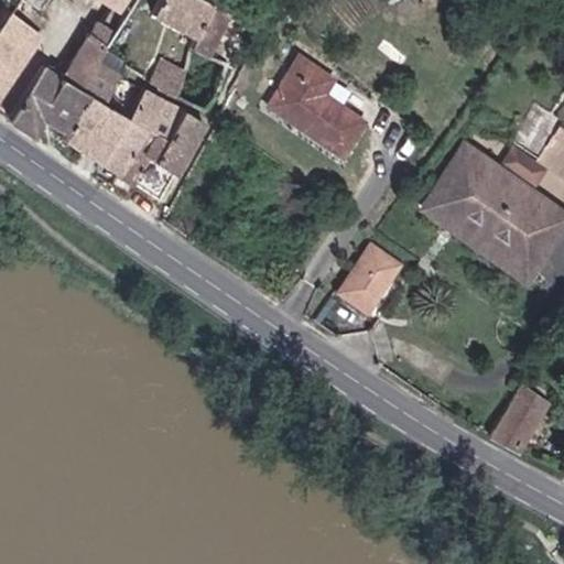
[(107,0),(131,15),(141,0),(107,0)]
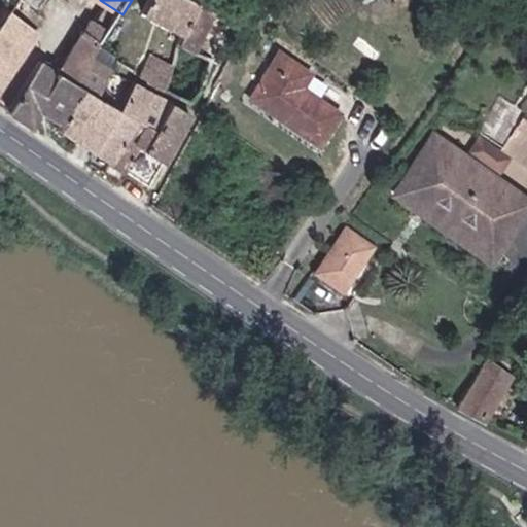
[(188,34),(204,5),(195,0),(153,0),(148,12),(188,34)]
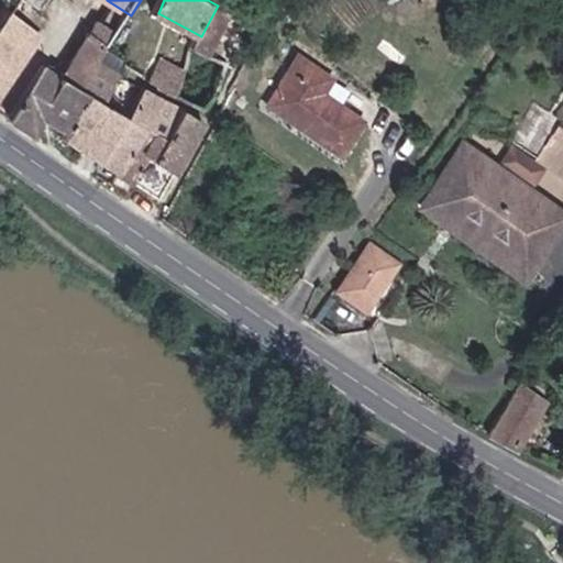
[(212,54),(233,13),(218,6),(201,36),(196,45),(212,54)]
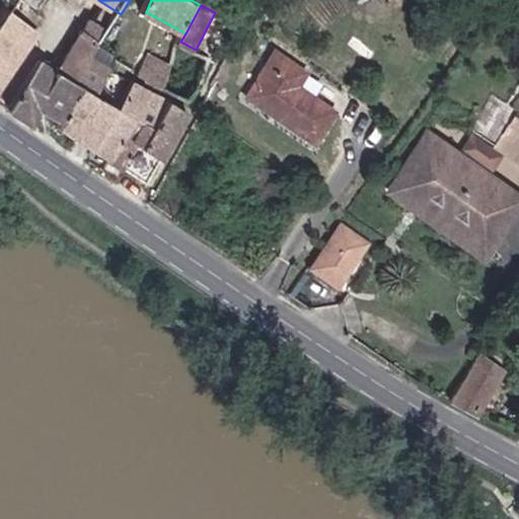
[(15,7),(0,29),(0,92),(0,93),(46,28),(15,7)]
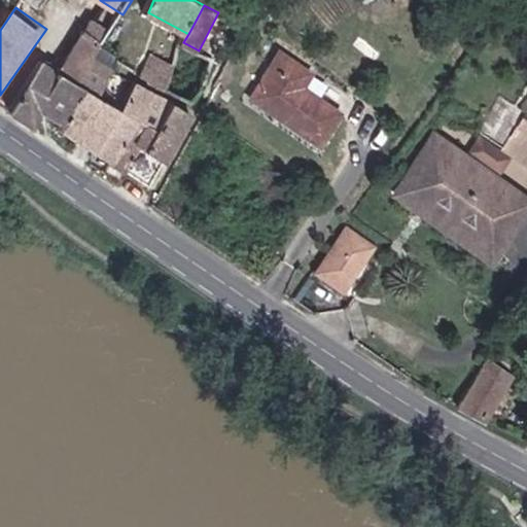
[(42,61),(11,107),(34,123),(44,109),(65,125),(63,127),(79,138),(104,98),(91,90),(110,63),(91,51),(97,40),(83,29),(61,64),(56,60),(50,67),(42,61)]
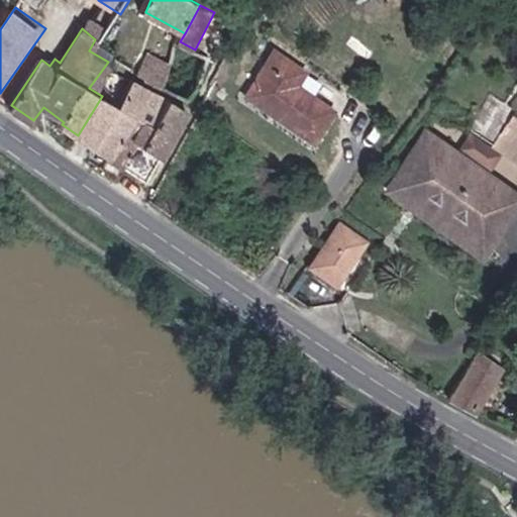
[(140,75),(162,88),(173,64),(153,53),(140,75)]
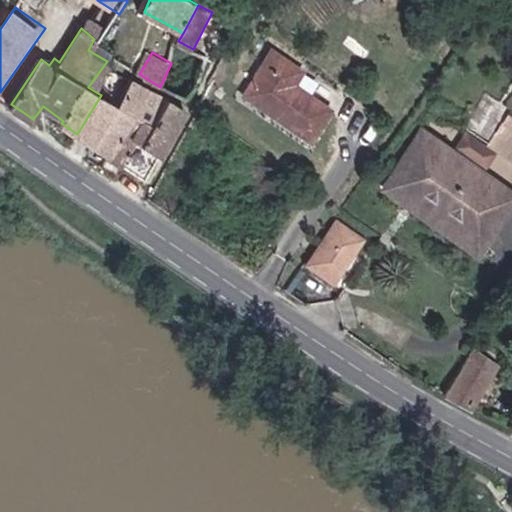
[(310,72),(278,52),(249,97),(318,141),(338,110),(301,86),(310,72)]
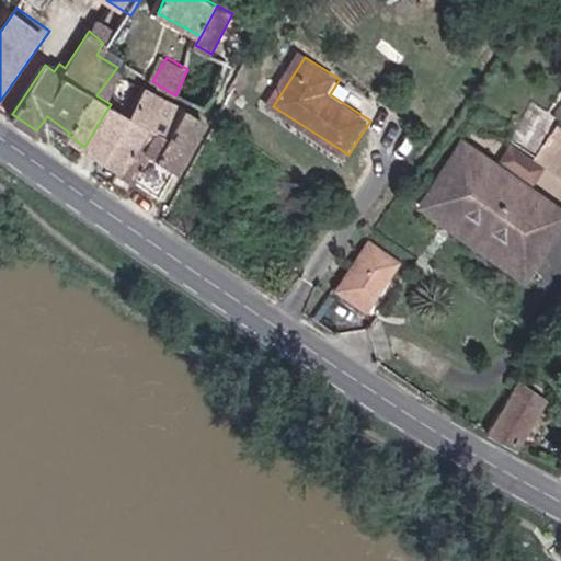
[(111,104),(84,147),(121,172),(160,93),(142,82),(126,114),(111,104)]
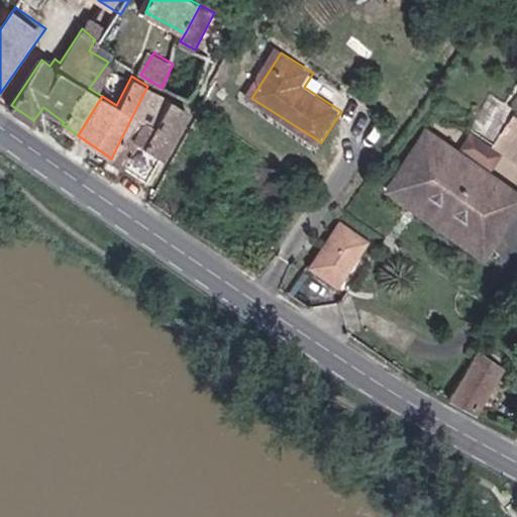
[(147,86),(111,159),(144,182),(185,111),(147,86)]
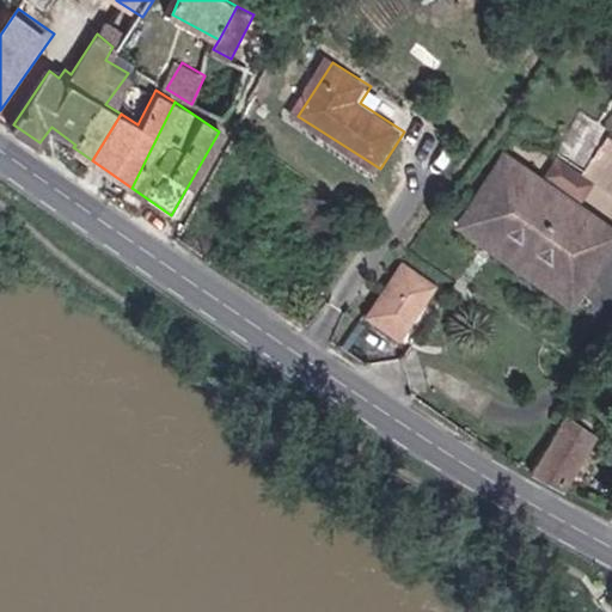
[(611,138),(605,134),(583,170),(611,185),(611,138)]
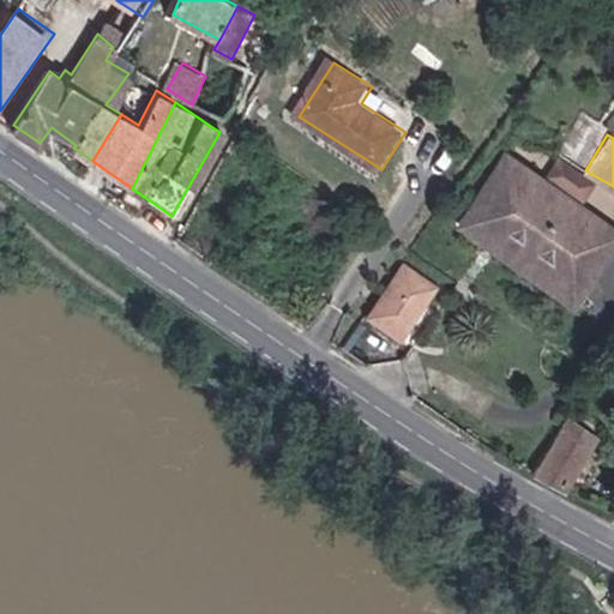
[(595,253),(602,258),(613,239),(613,226),(510,154),(462,221),(491,240),(498,228),(576,282),(595,253)]
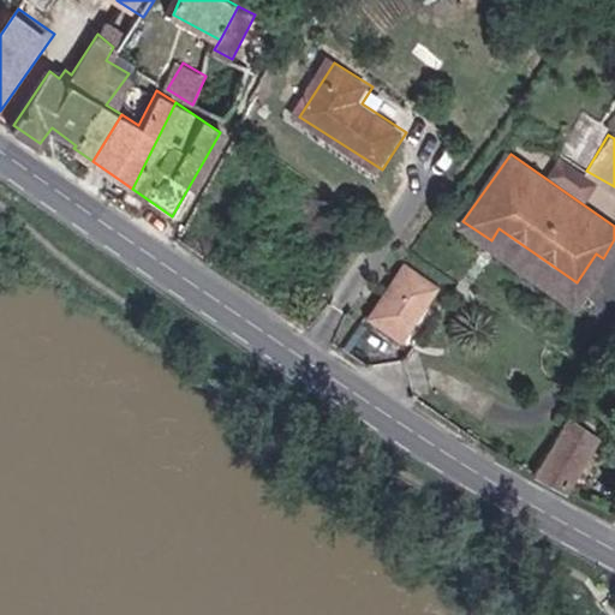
[(575,298),(603,258),(596,254),(577,282),(499,228),(491,240),(575,298)]
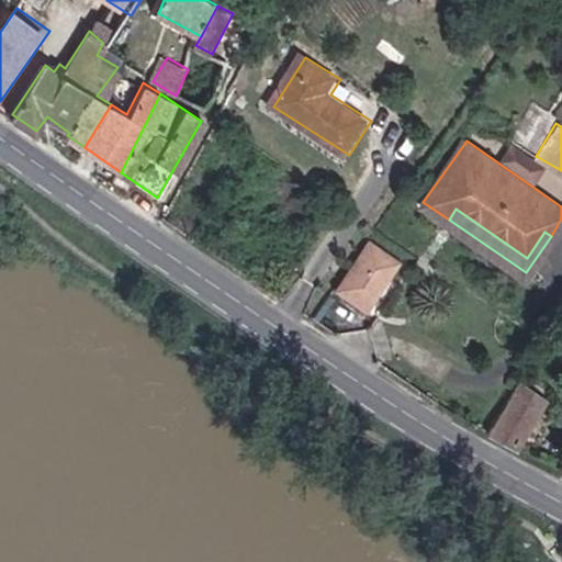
[(371,310),(404,261),(373,242),(340,290),(371,310)]
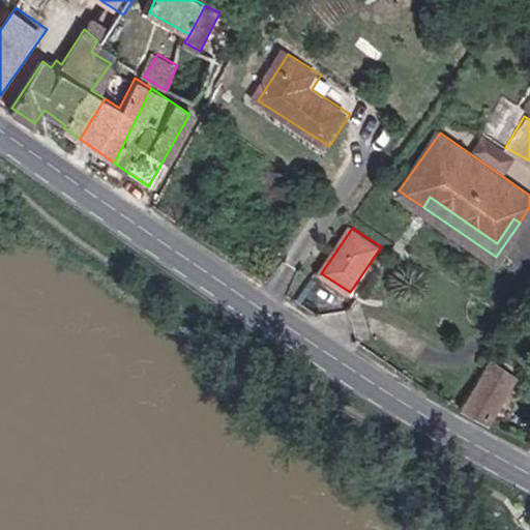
[(462,404),(487,419),(493,409),(514,374),(496,362),(498,358),(493,354),(462,404)]
